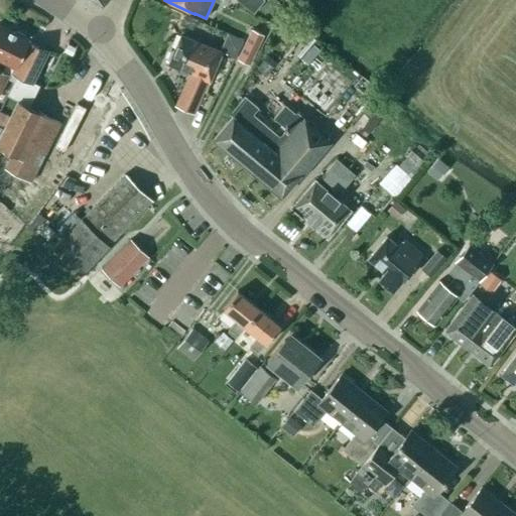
[(234,0),(235,0),(252,14),(263,0),(262,0),(234,0)]
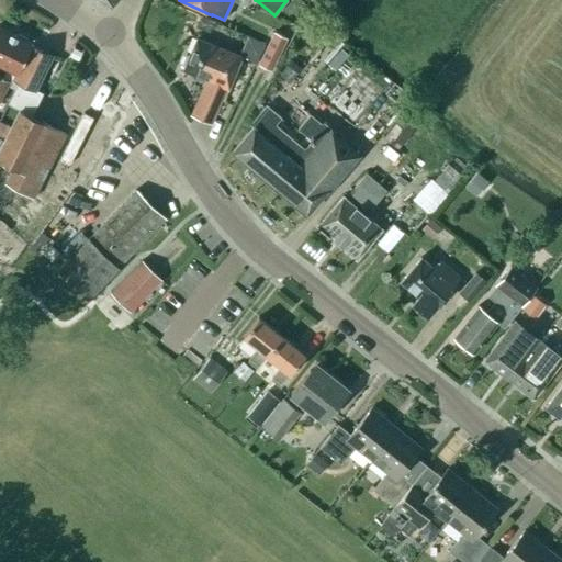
[(32,45),(0,27),(0,66),(10,71),(7,79),(9,80),(6,86),(15,90),(8,105),(20,111),(32,116),(42,93),(34,90),(51,57),(31,46),(32,45)]
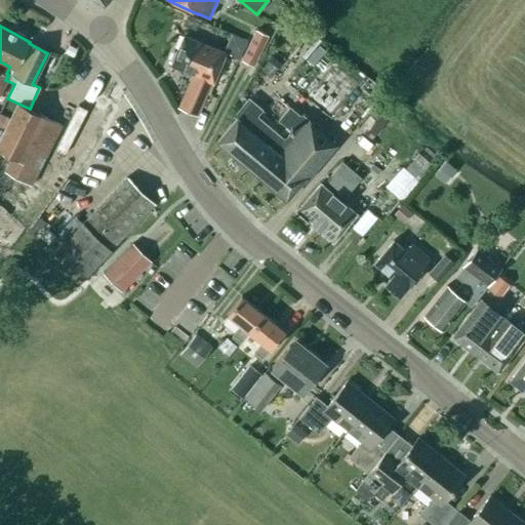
[(255,31),(241,61),(254,66),(268,36),(255,31)]
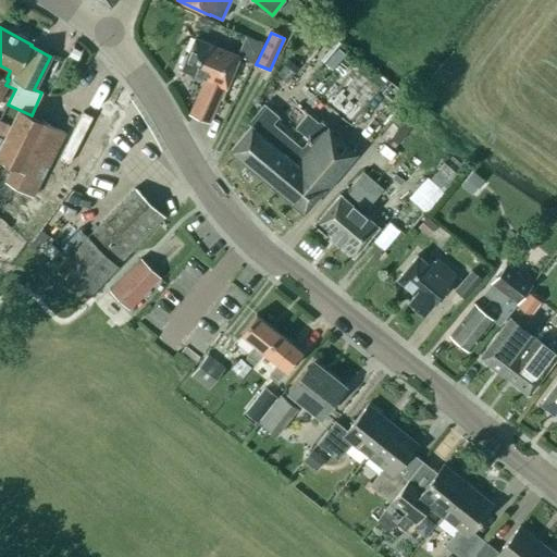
[(239,52),(247,56),(246,60),(255,63),(263,45),(246,37),(240,50),(239,52)]
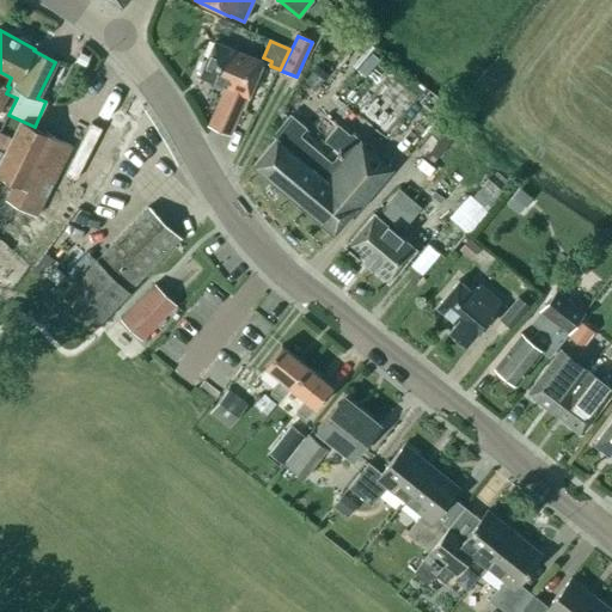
[(240,109),(243,110),(248,97),(249,97),(263,61),(213,42),(200,77),(224,86),(208,127),(230,136),(240,109)]
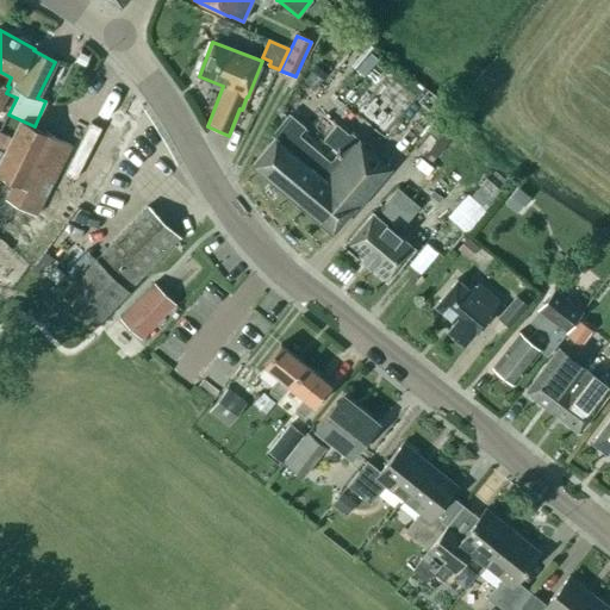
[(411,92),(387,119),(414,141),(436,112),(411,92)]
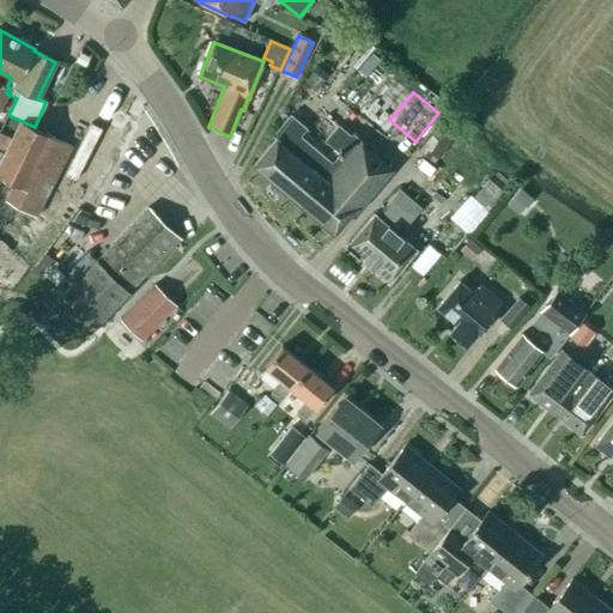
[(290,115),(273,135),(277,138),(253,165),(333,234),(353,211),(389,169),(338,125),(325,140),(340,153),(334,161),(331,161),(301,135),(307,128),(290,115)]
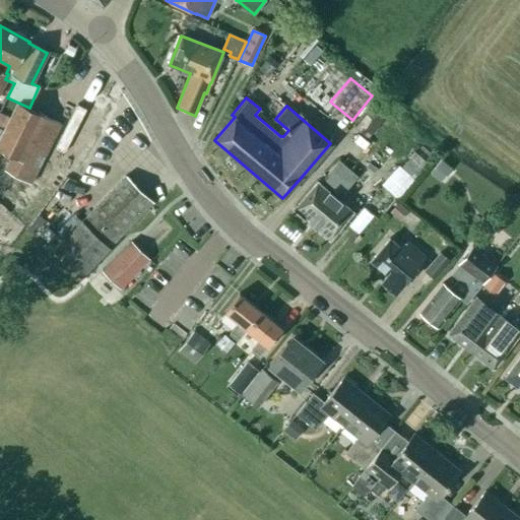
[(0,148),(13,155),(6,171),(31,183),(61,125),(29,108),(18,103),(0,137),(0,148)]
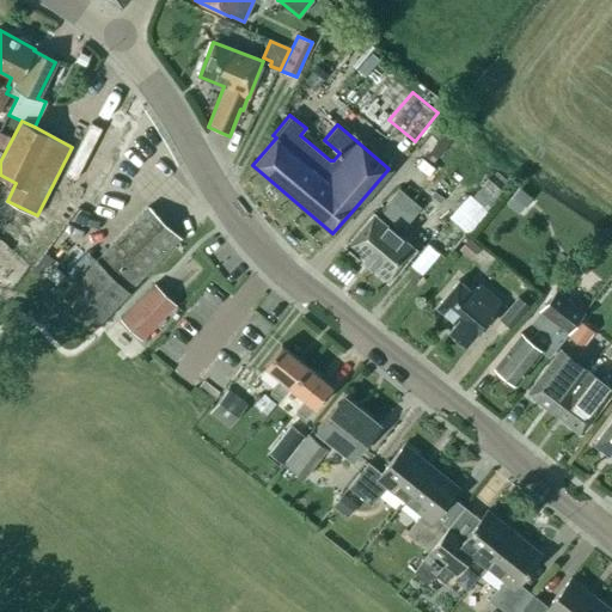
[(433,163),(454,136),(440,123),(417,151),(433,163)]
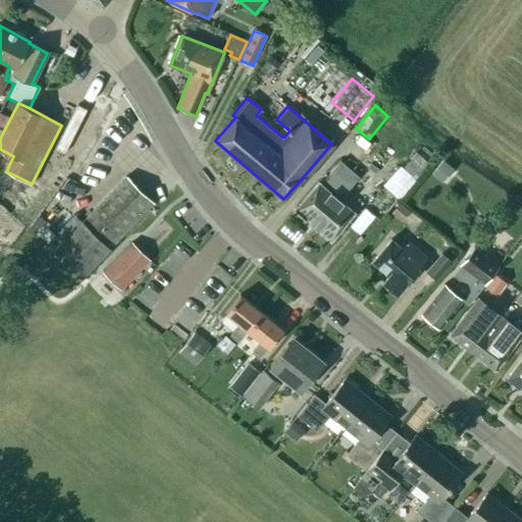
[(90,129),(71,167),(80,171),(98,134),(90,129)]
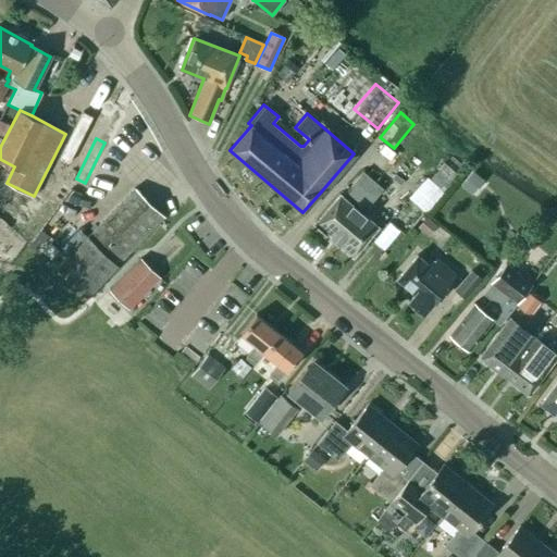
[(443,165),(429,181),(443,193),(458,176),(445,163),(443,165)]
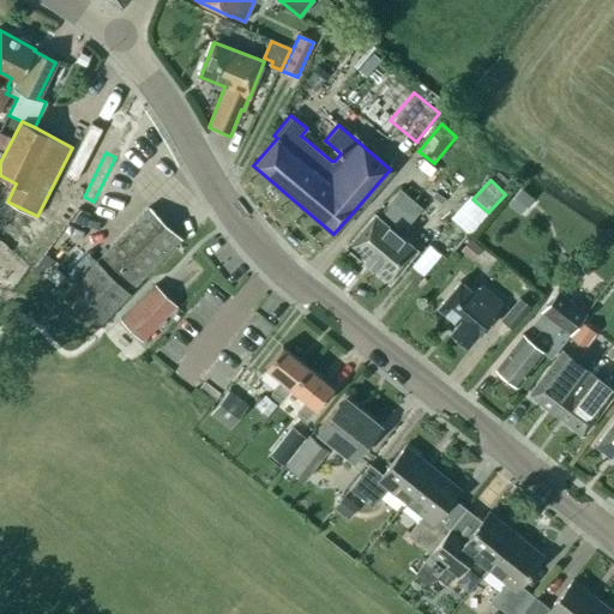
[(522,186),(511,199),(523,209),(534,197),(522,186)]
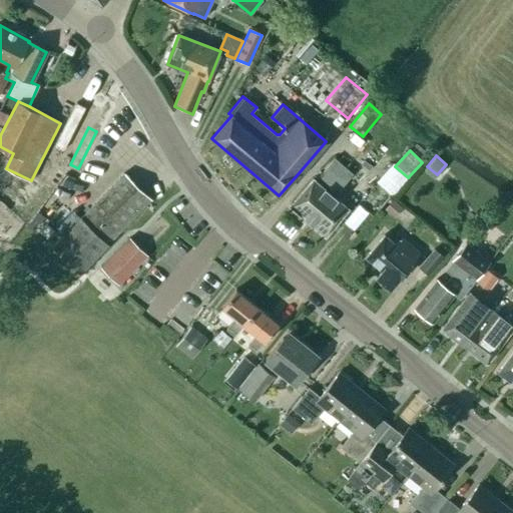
[(291,205),(326,235),(348,209),(334,196),(353,174),(334,159),(315,181),(313,179),(291,205)]
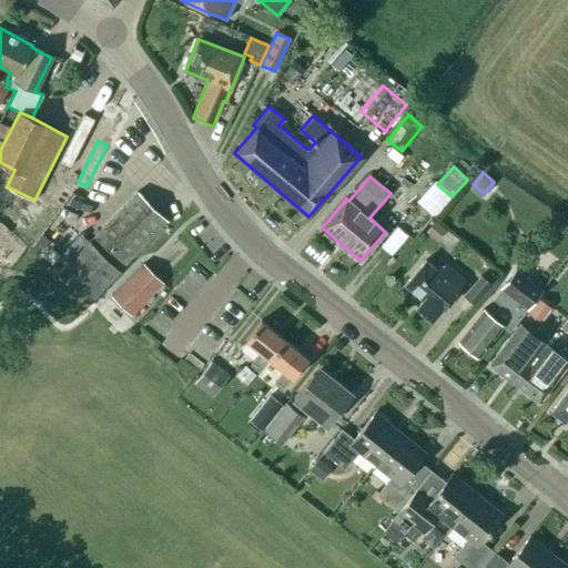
[(434,216),(452,196),(437,184),(435,182),(417,202),(434,216)]
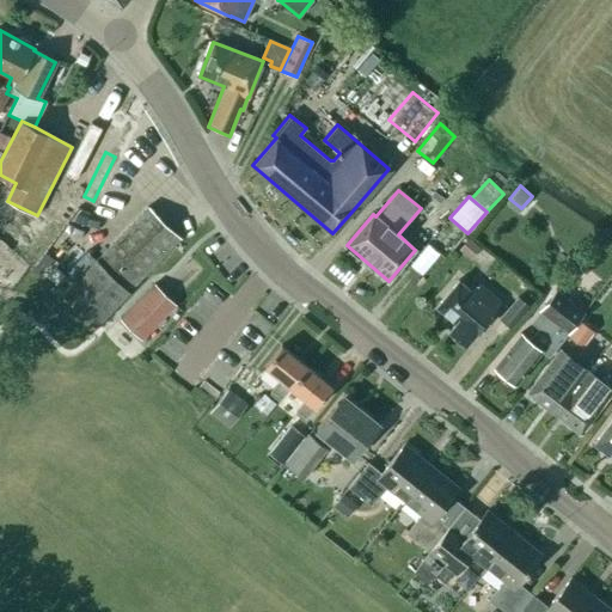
[(181,238),(148,207),(62,294),(95,325),(181,238)]
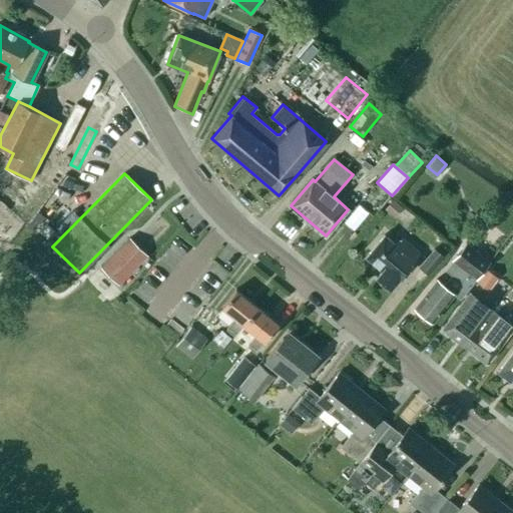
[(390,203),(385,210),(394,218),(403,208),(393,199),(390,203)]
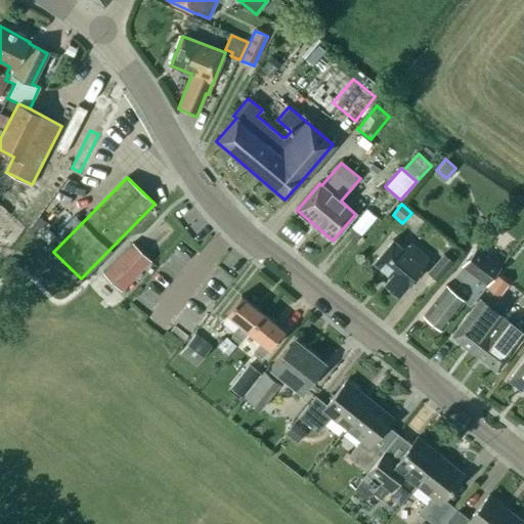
[(404,250),(392,241),(374,263),(390,276),(384,284),(398,295),(407,284),(408,285),(421,270),(420,269),(423,266),(423,265),(428,259),(409,244),(404,250)]
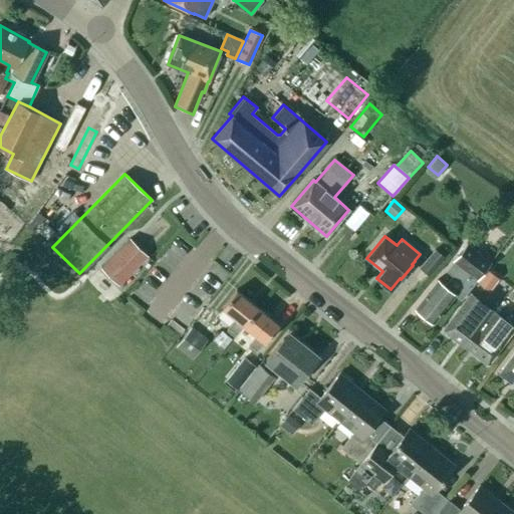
[(148,256),(130,239),(101,268),(118,285),(148,256)]
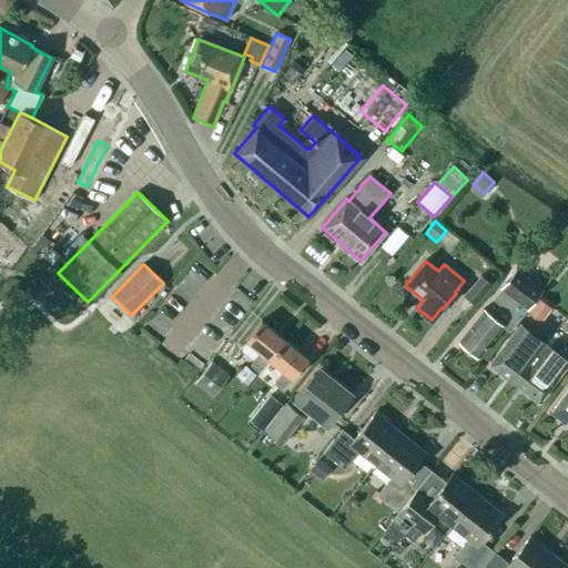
[(483,310),(474,321),(458,341),(478,357),(503,326),(509,332),(528,307),(541,290),(515,269),(499,288),(500,290),(493,300),(499,305),(492,316),(483,310)]
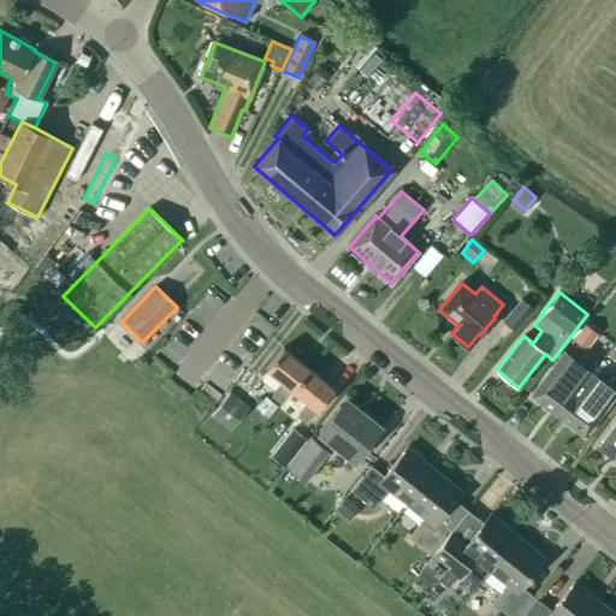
[(588,314),(604,326),(615,308),(615,302),(603,294),(588,314)]
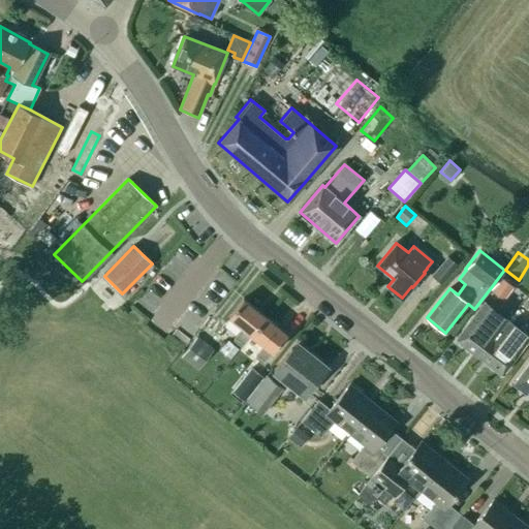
[(432,276),(441,284),(457,268),(446,258),(432,276)]
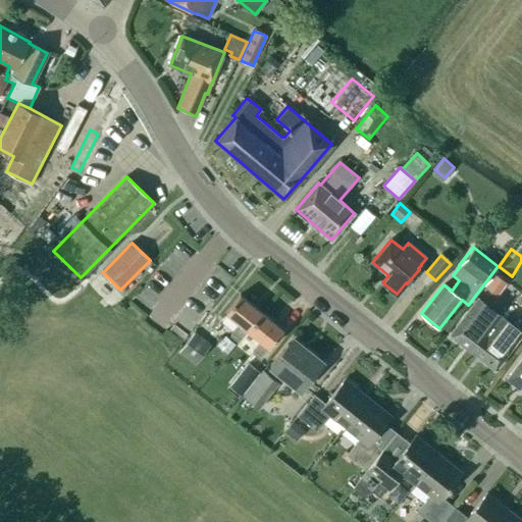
[(494,274),(493,276),(492,276),(484,288),(497,297),(505,286),(507,283),(494,274)]
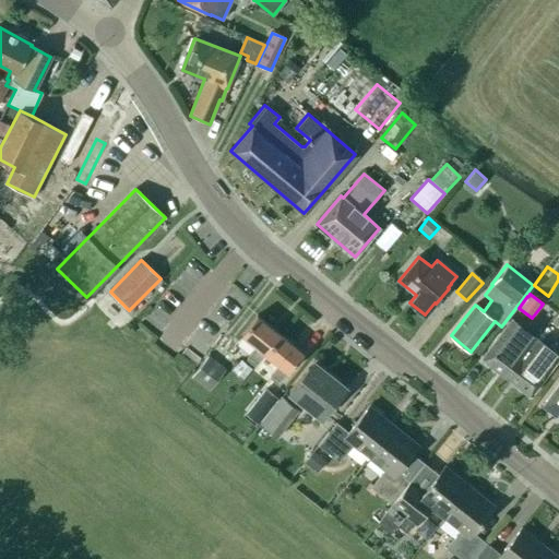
[(256,347),(247,358),(254,366),(264,354),(280,335),(257,316),(241,335),(256,347)]
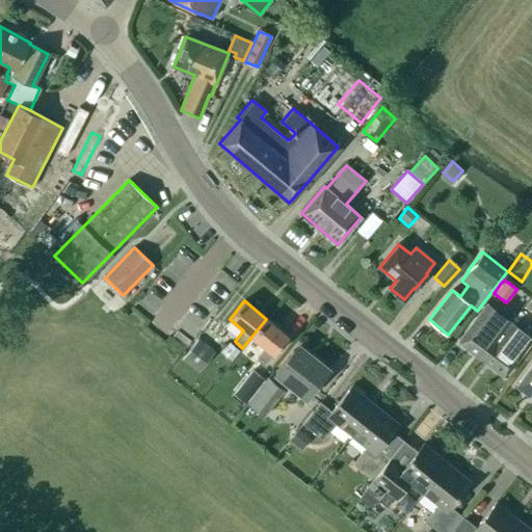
[(488,350),(500,336),(505,329),(481,312),(458,342),(485,363),(493,353),(488,350)]
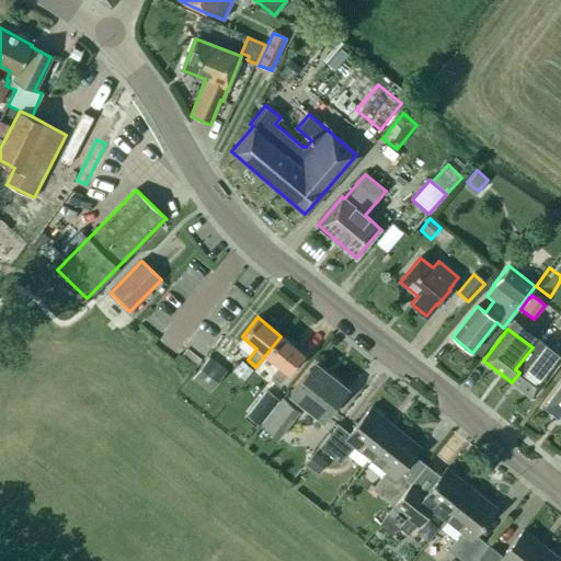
[(288,374),(289,374),(305,355),(281,336),(265,355),(279,367),(271,378),(279,386),(288,374)]
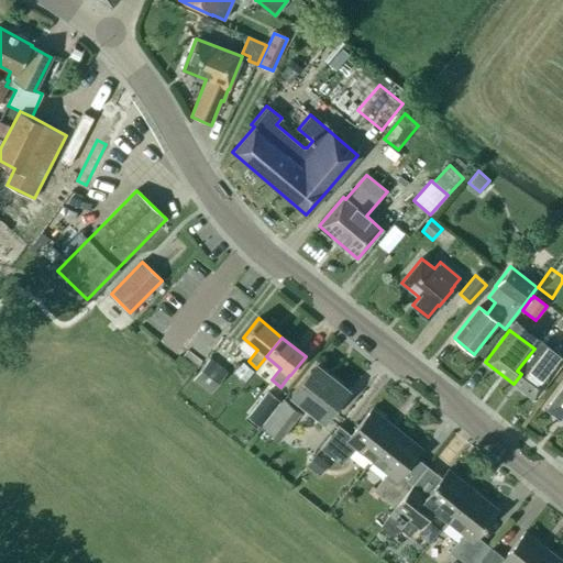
[(555,370),(541,360),(538,363),(529,355),(517,371),(521,374),(514,384),(534,399),(549,379),(555,370)]
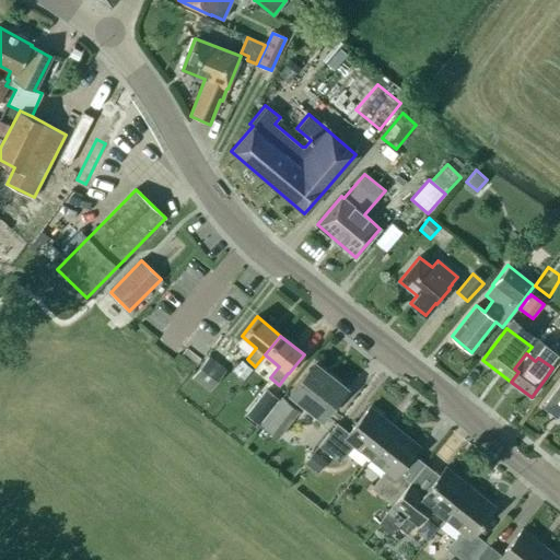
[(208,357),(191,378),(200,385),(209,393),(226,371),(208,357)]
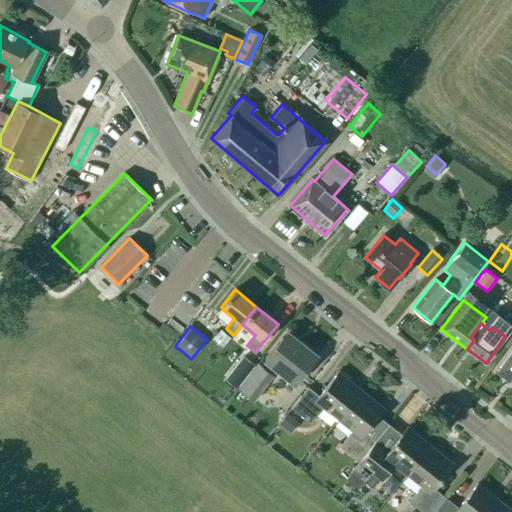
[(219,331),(212,339),(223,348),(231,338),(220,329),(219,331)]
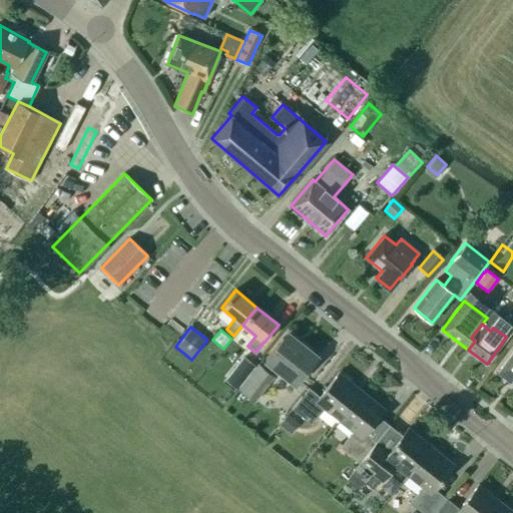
[(265,361),(295,385),(318,356),(288,332),(265,361)]
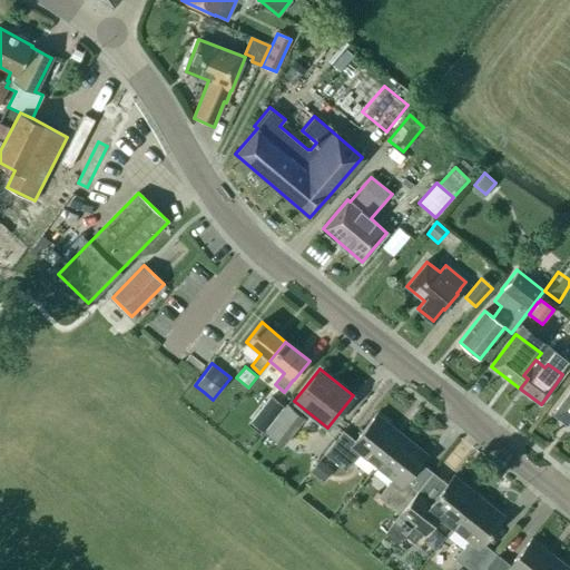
[(569,390),(552,413),(569,426),(569,390)]
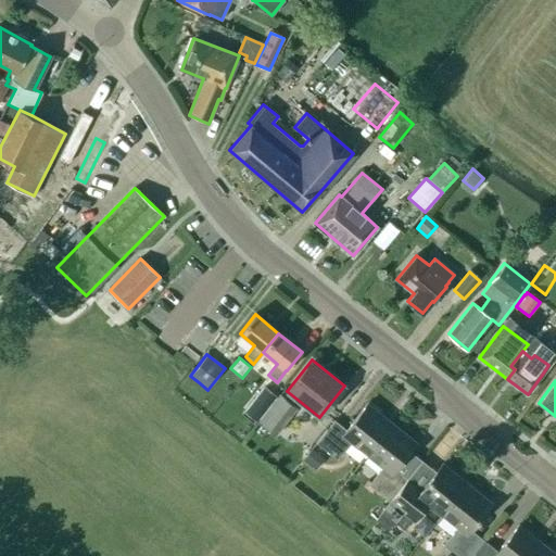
[(264,387),(252,401),(265,412),(266,409),(267,408),(274,401),(277,396),(264,387)]
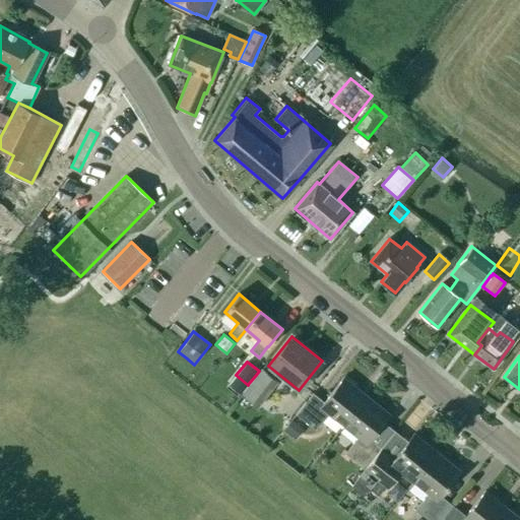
[(248,385),(241,393),(243,394),(241,396),(257,408),(277,383),(261,370),(257,375),(256,375),(248,385)]
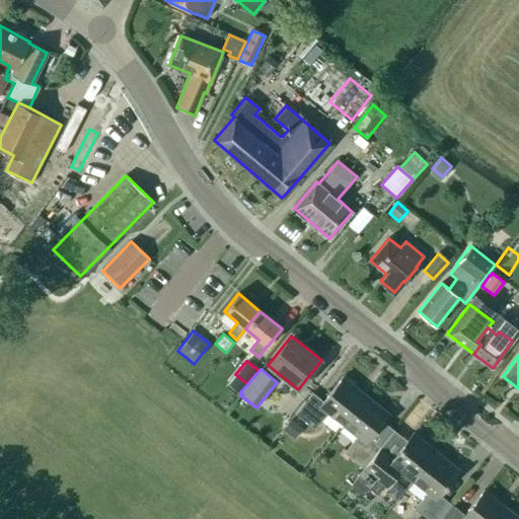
[(295,414),(314,429),(326,413),(342,424),(365,395),(343,377),(322,401),(311,392),(295,414)]
